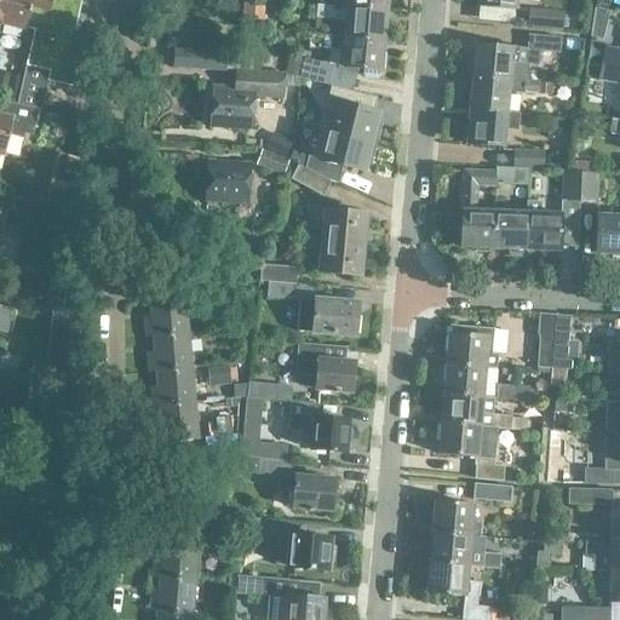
[(0,0),(0,24),(30,32),(32,30),(45,33),(51,0),(0,0)]
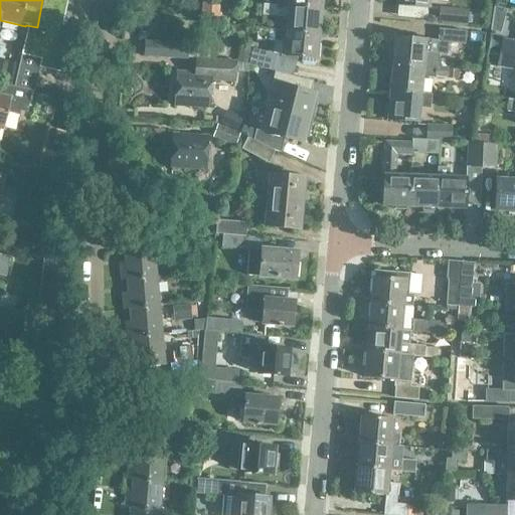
[(26,25),(25,26),(19,55),(42,60),(40,70),(60,74),(66,44),(61,43),(64,25),(61,24),(67,0),(42,0),(37,27),(26,25)]
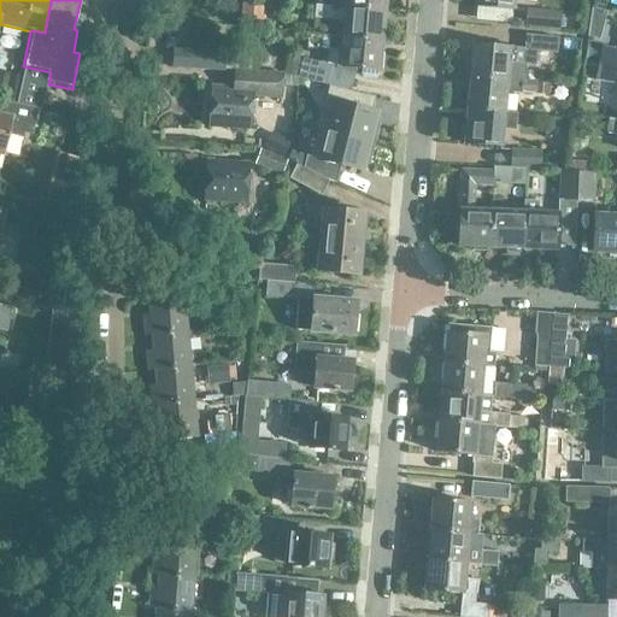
[(242,0),(239,27),(260,29),(263,3),(242,0)]
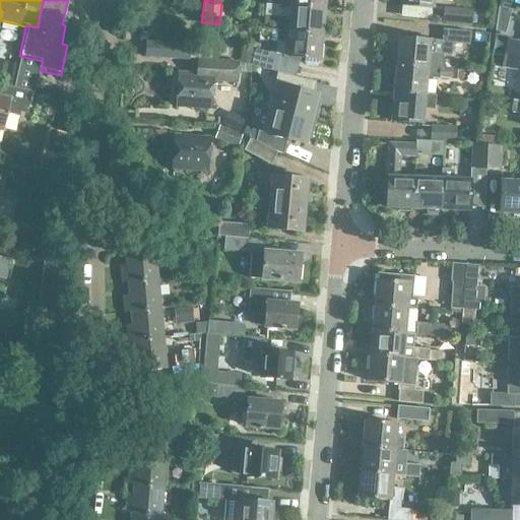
[(277,7),(323,10),(323,0),(275,0),(275,3),(277,6),(277,7)]
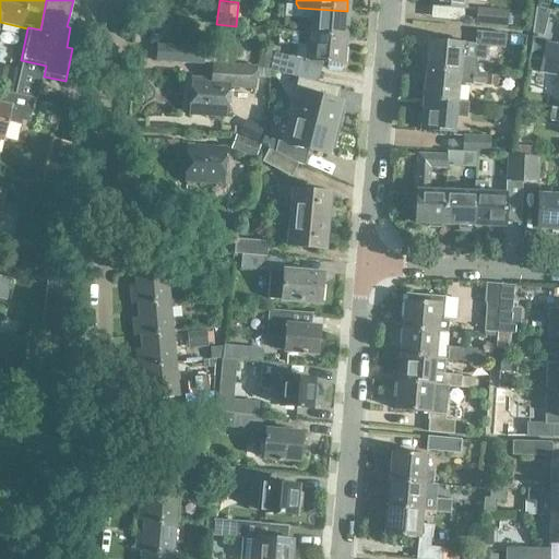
[(430,0),(430,7),(464,10),(464,0),(430,0)]
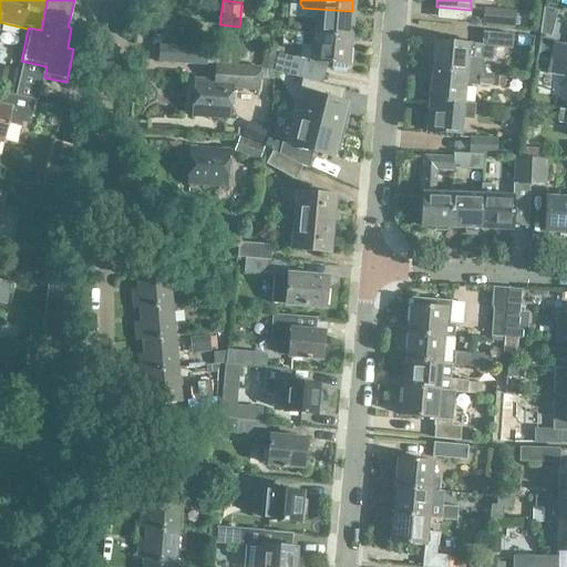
[(315,35),(350,39),(352,11),(302,8),(289,7),(288,18),(316,20),(315,35)]
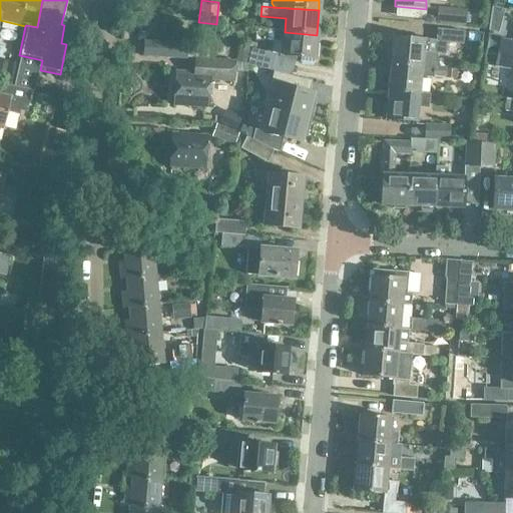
[(436,23),(466,26),(467,10),(438,8),(436,23)]
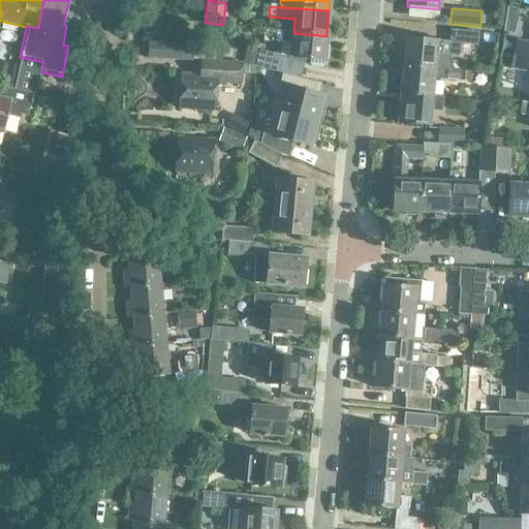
[(401,66),(433,68),(434,54),(458,56),(459,44),(477,45),(478,33),(449,30),(448,43),(404,39),(401,66)]
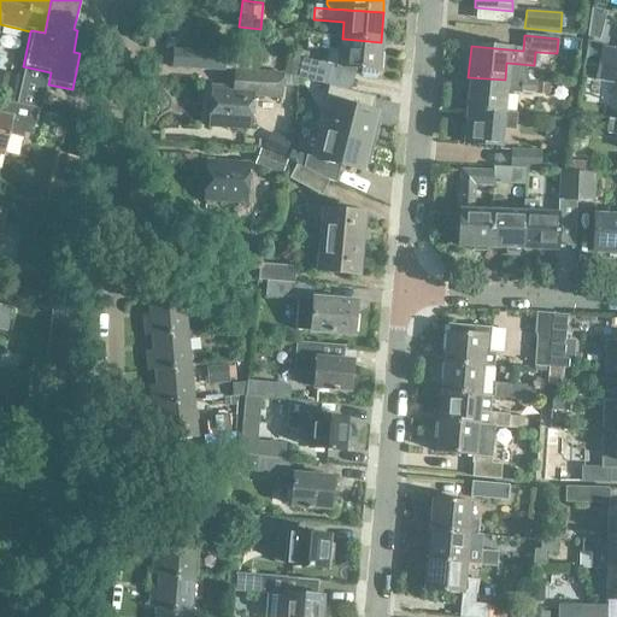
[(381,42),(342,39),(307,36),(306,48),(341,52),(340,69),(378,71),(381,42)]
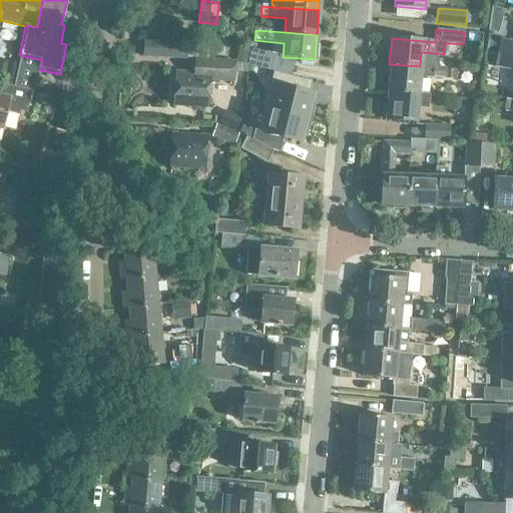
[(512,41),(499,39),(497,53),(512,56),(512,41)]
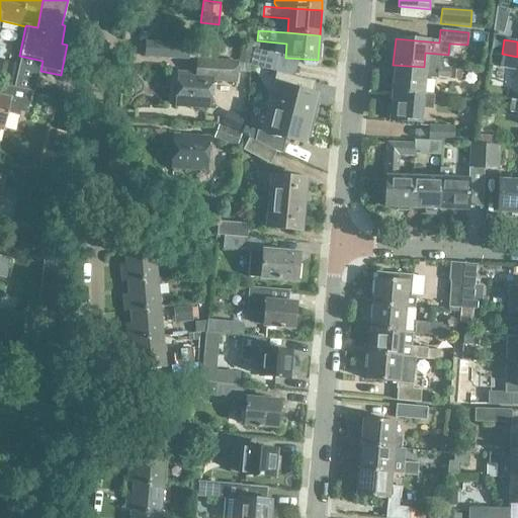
[(273,73),(278,56),(254,50),(254,51),(243,49),(239,63),(273,73)]
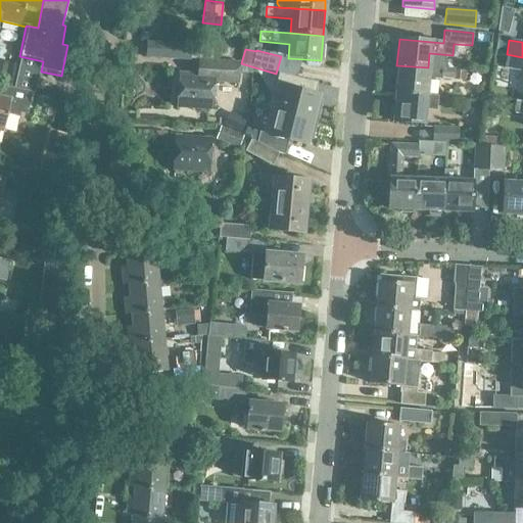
[(522,72),(522,57),(507,54),(504,67),(522,72)]
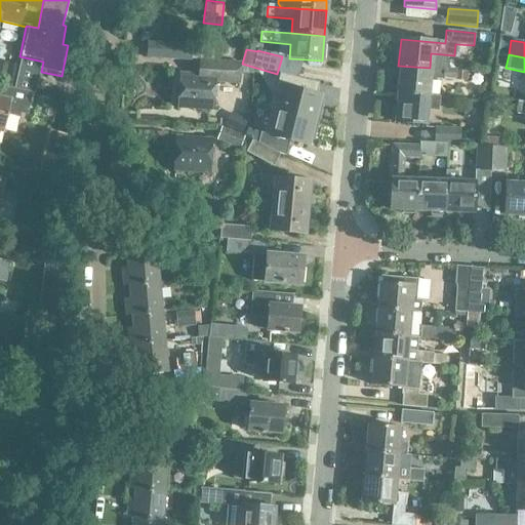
[(198,59),(197,76),(178,75),(175,110),(213,112),(215,83),(239,85),(240,63),(198,59)]
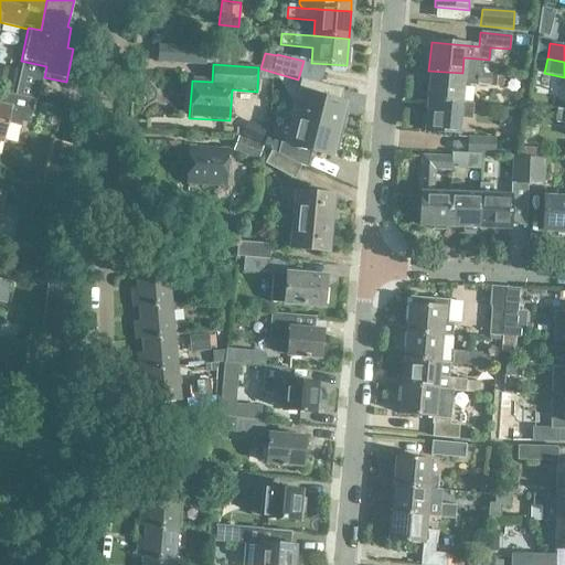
[(426,102),(460,104),(461,85),(490,87),(490,86),(491,77),(491,76),(462,73),(428,71),(426,102)]
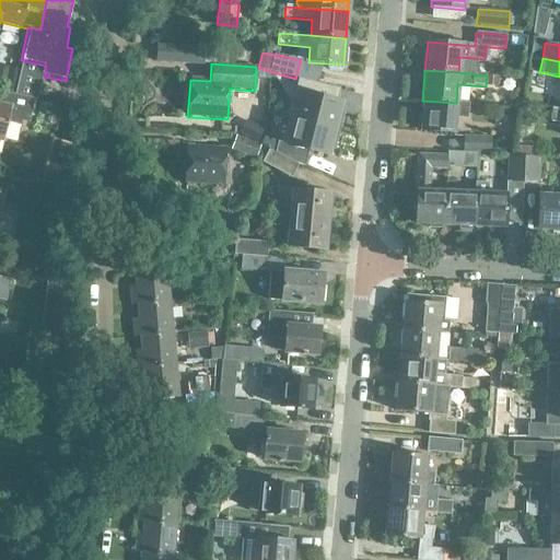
[(499,77),(487,77),(486,85),(498,86),(499,77)]
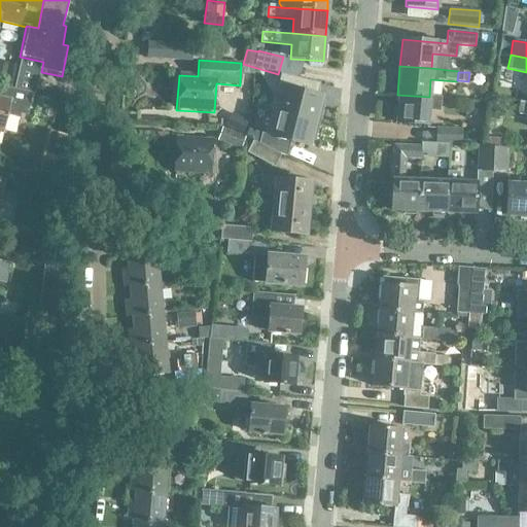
[(319,104),(320,98),(302,94),(305,80),(280,75),(271,111),(318,124),(322,105),(319,104)]
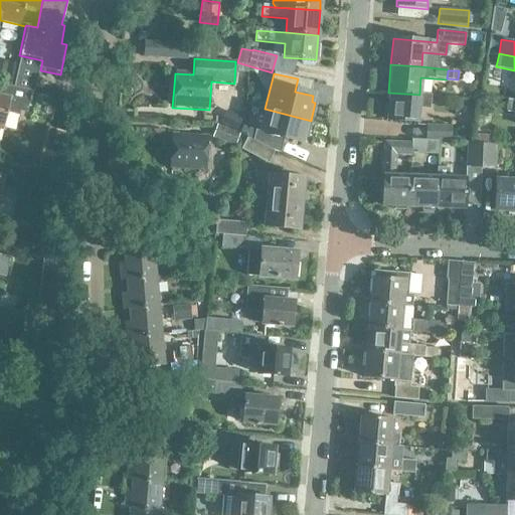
[(20,111),(26,112),(30,91),(0,83),(0,129),(2,130),(5,114),(18,117),(20,111)]
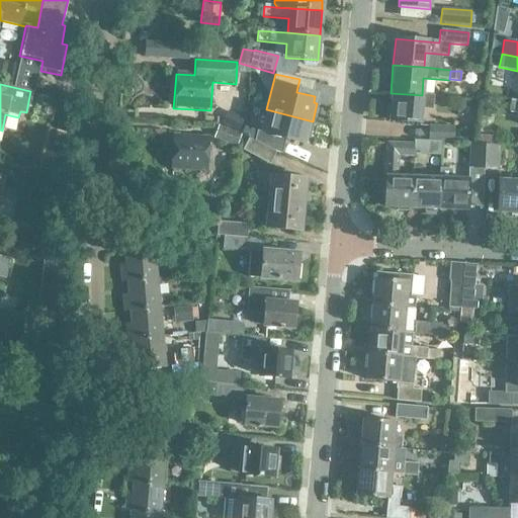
[(463,116),(486,115),(484,84),(462,85),(463,116)]
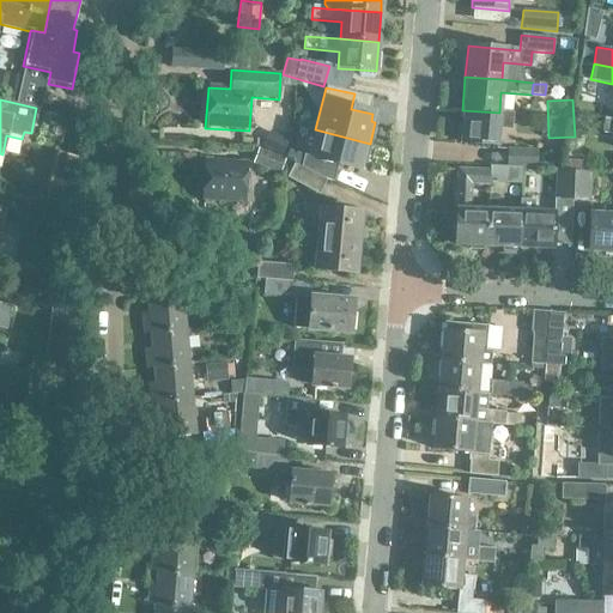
[(499,113),(462,110),(460,144),(496,146),(498,129),(513,131),(514,114),(499,113)]
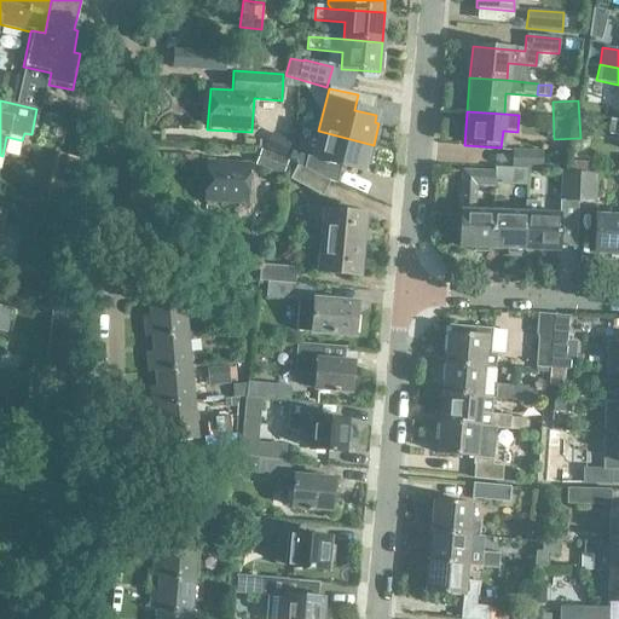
[(618,121),(609,120),(608,136),(618,136),(618,121)]
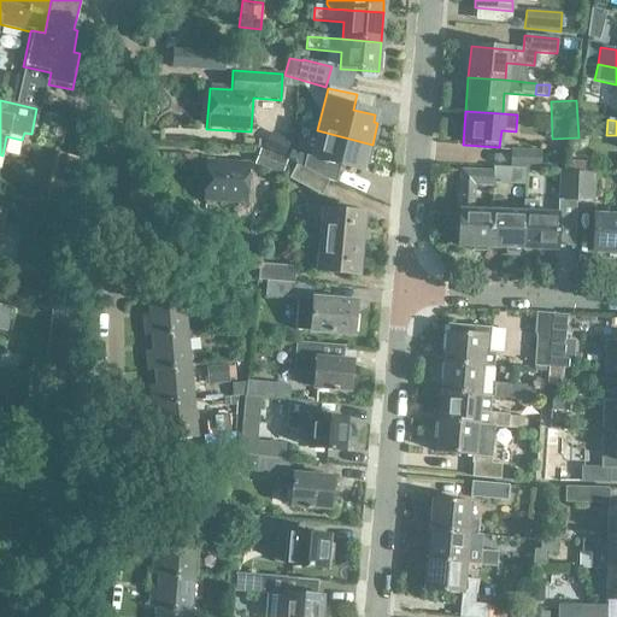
[(368,165),(372,145),(317,130),(310,158),(305,157),(303,169),(327,181),(330,164),(360,171),(363,164),(368,165)]
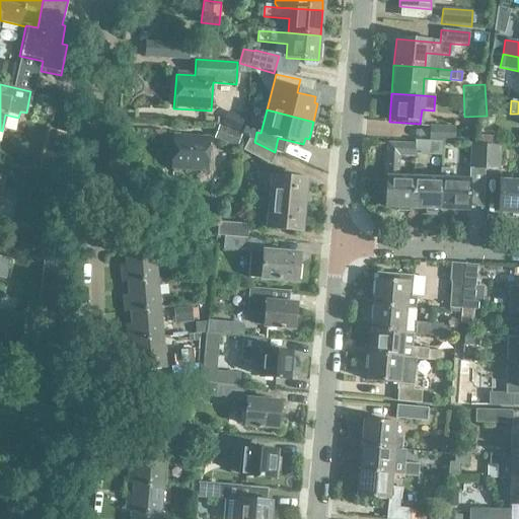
[(244,121),(228,113),(222,124),(237,132),(244,121)]
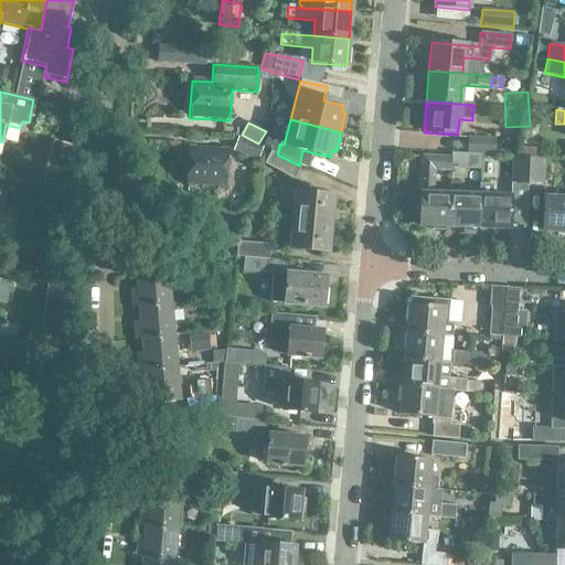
[(233,151),(257,160),(263,147),(238,138),(233,151)]
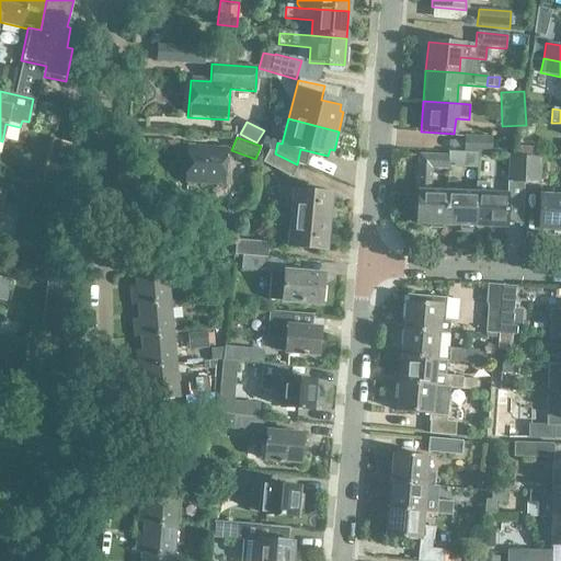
[(465,153),(491,155),(492,138),(465,137),(465,153)]
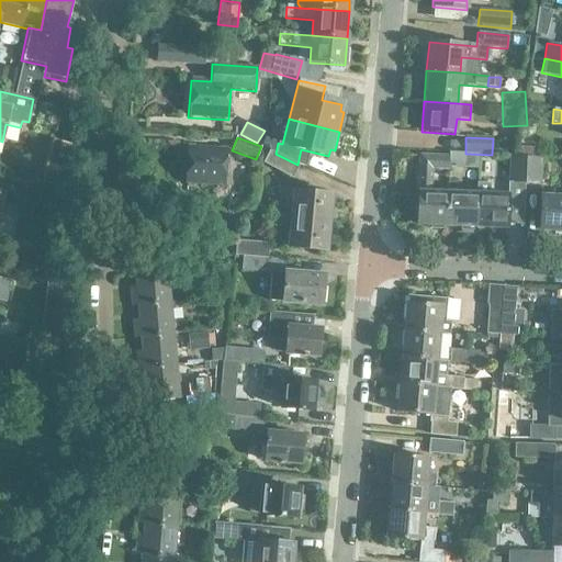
[(43,180),(42,182),(43,182),(66,188),(70,144),(53,139),(43,180)]
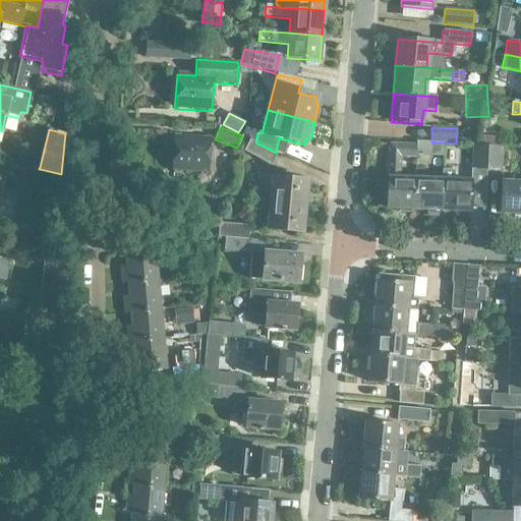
[(210,139),(173,137),(171,171),(208,174),(210,139)]
